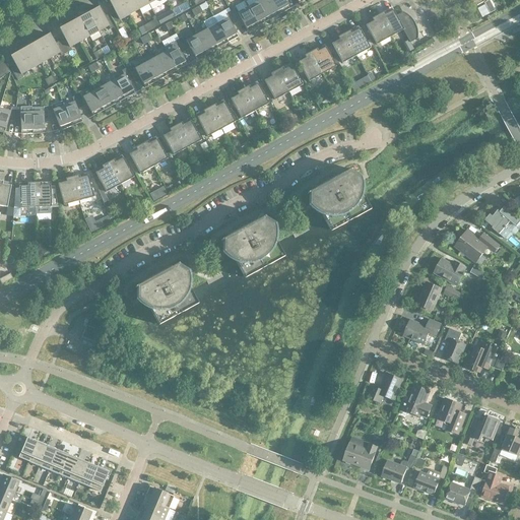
[(129,14),(120,0),(110,0),(109,1),(114,11),(109,14),(115,26),(121,22),(119,19),(129,14)]
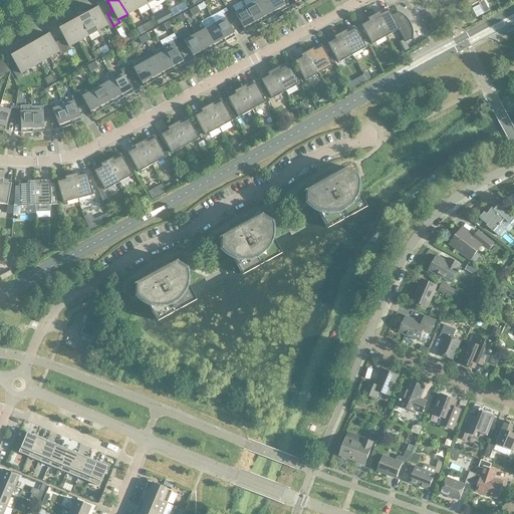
[(137,9),(132,0),(118,0),(127,14),(137,9)]
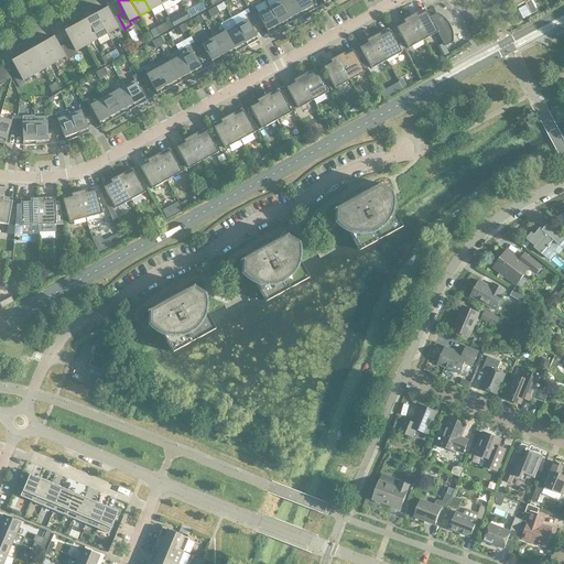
[(161,4),(158,0),(144,0),(150,10),(161,4)]
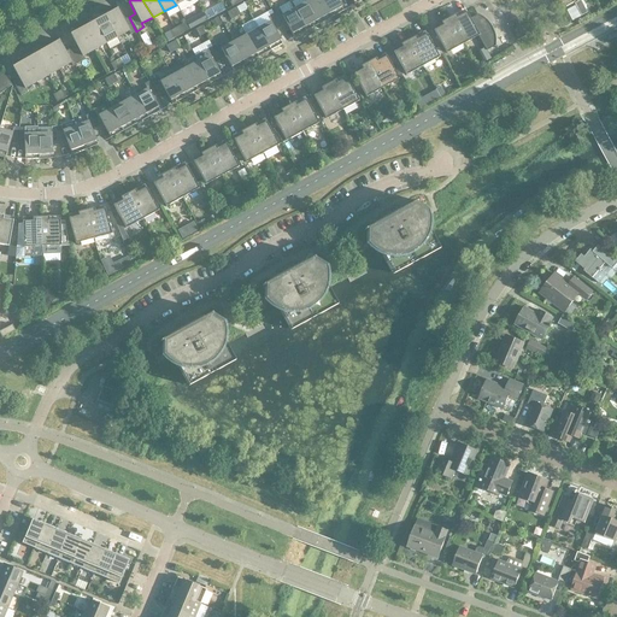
[(330,17),(321,0),(309,0),(306,1),(316,21),(319,19),(322,23),(330,17)]
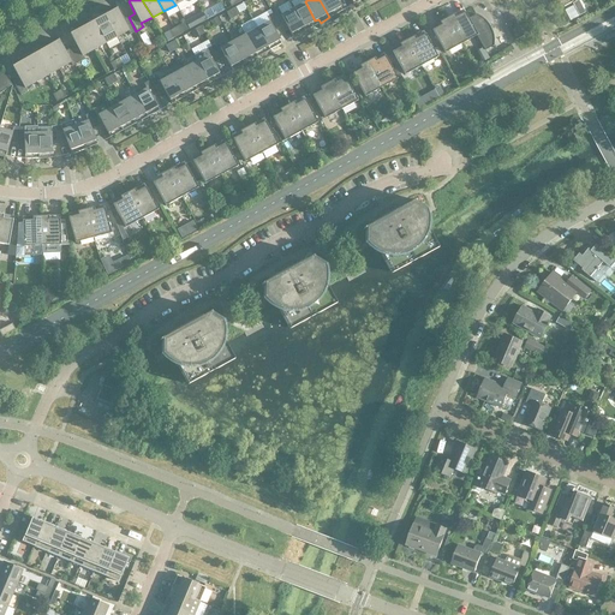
[(320,0),(329,17),(341,11),(335,0),(320,0)]
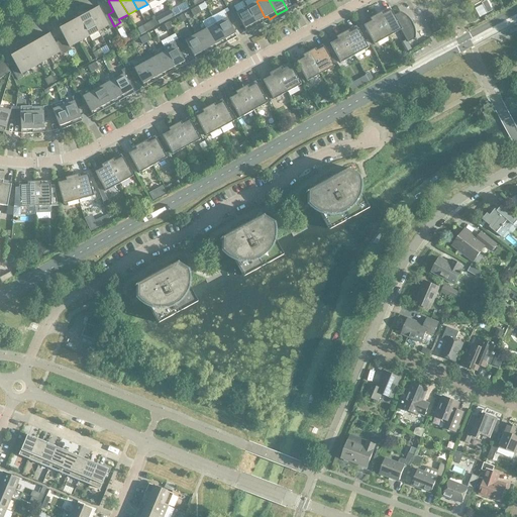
[(265,17),(256,1),(245,7),(255,26),(264,22),(263,18),(265,17)]
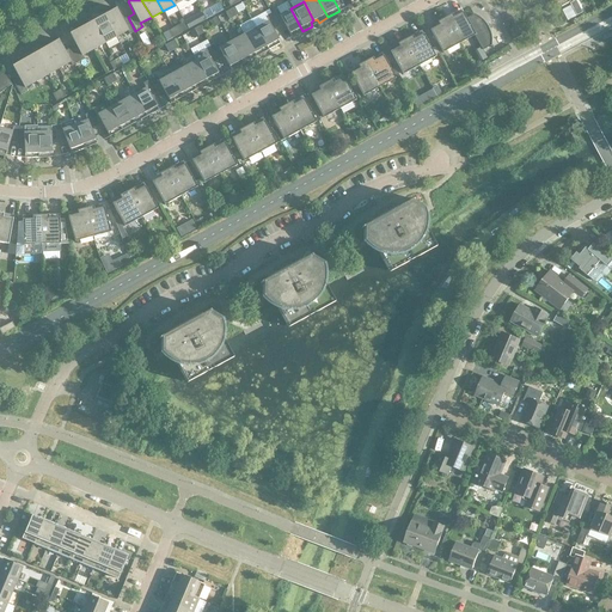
[(569,7),(561,12),(567,23),(575,18),(569,7)]
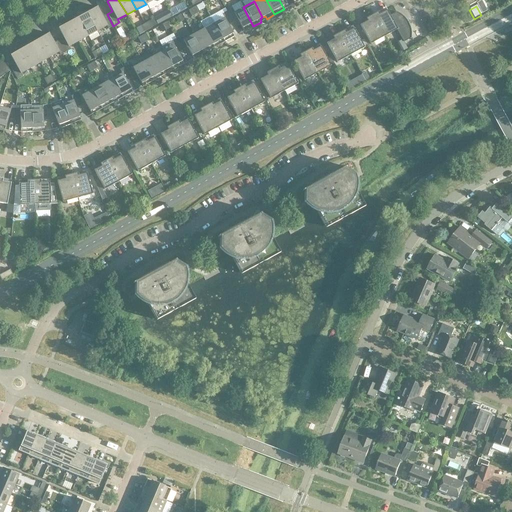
[(96,7),(86,12),(97,31),(106,26),(108,29),(111,27),(105,15),(102,16),(96,7)]
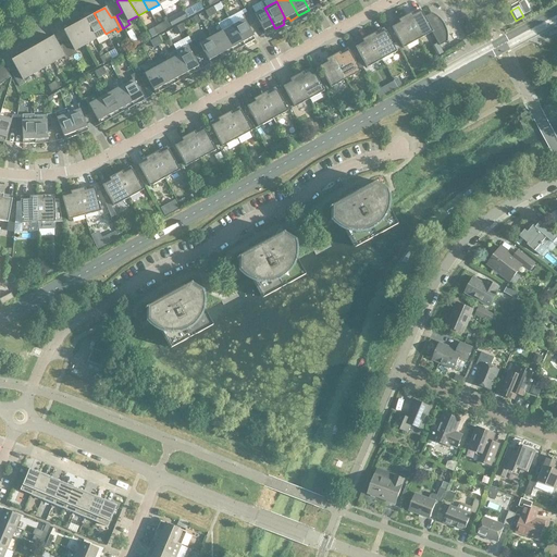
[(275,28),(264,8),(255,13),(251,9),(246,12),(252,24),(258,22),(264,34),(275,28)]
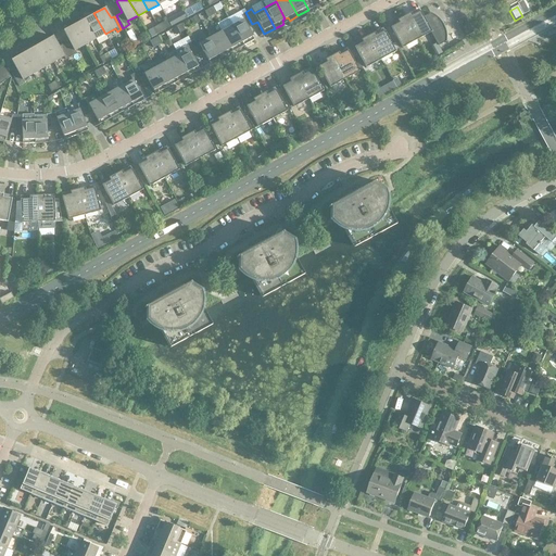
[(409,13),(403,16),(416,40),(430,32),(431,32),(422,17),(419,11),(412,15),(409,13)]
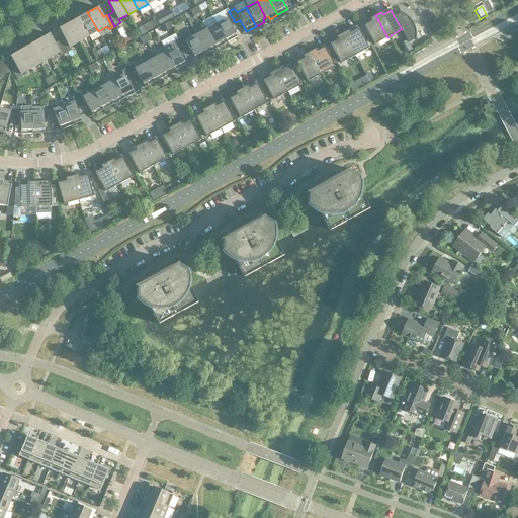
[(174,17),(170,11),(156,19),(159,25),(174,17)]
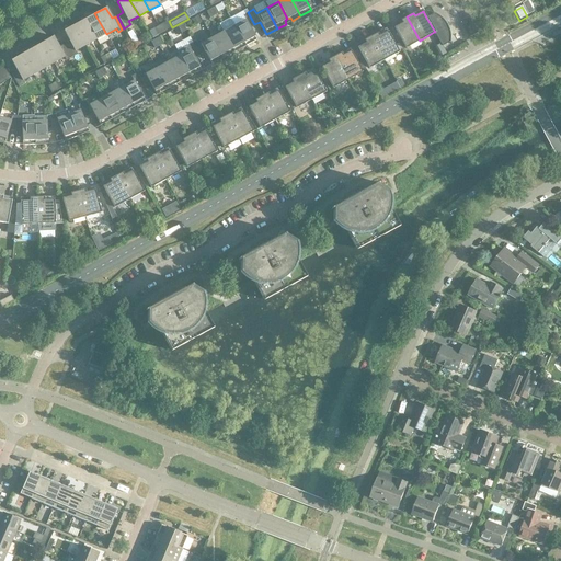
[(254,24),(248,12),(242,15),(244,20),(235,25),(245,46),(256,41),(250,27),(254,24)]
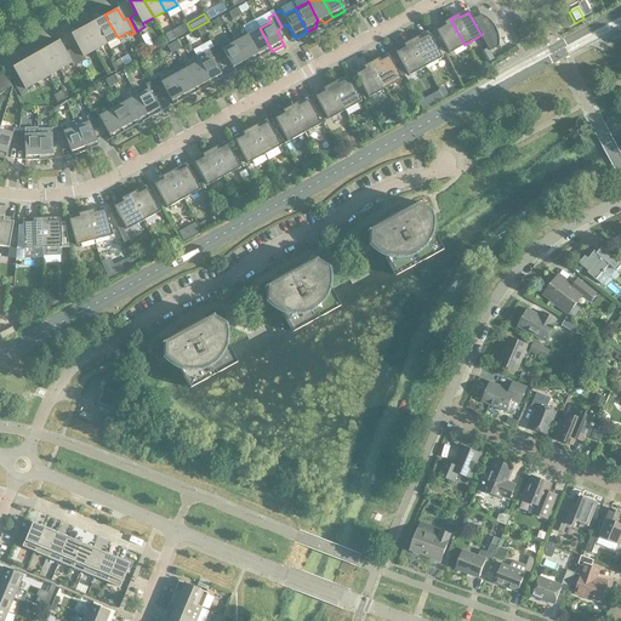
[(118,38),(104,15),(93,21),(106,44),(118,38)]
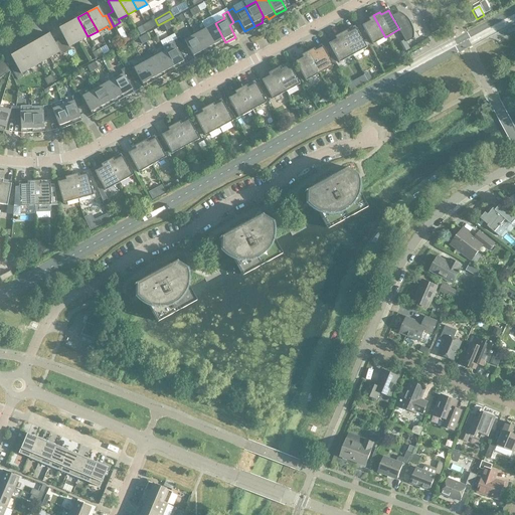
[(404,16),(397,12),(391,16),(399,29),(398,29),(405,42),(412,39),(413,32),(411,26),(410,27),(408,23),(409,22),(404,16)]
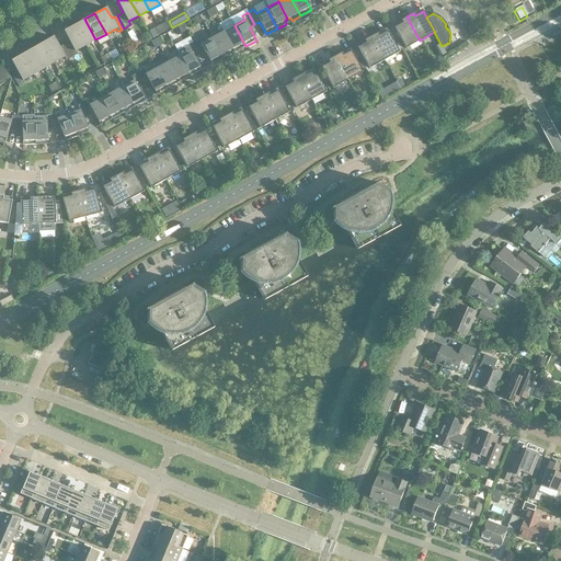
[(198,15),(193,19),(196,25),(202,22),(198,15)]
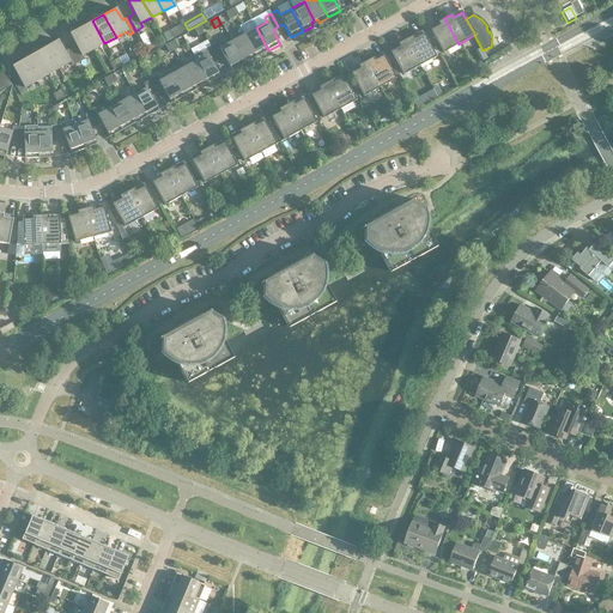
[(459,44),(444,18),(437,22),(439,25),(430,30),(443,53),(459,44)]
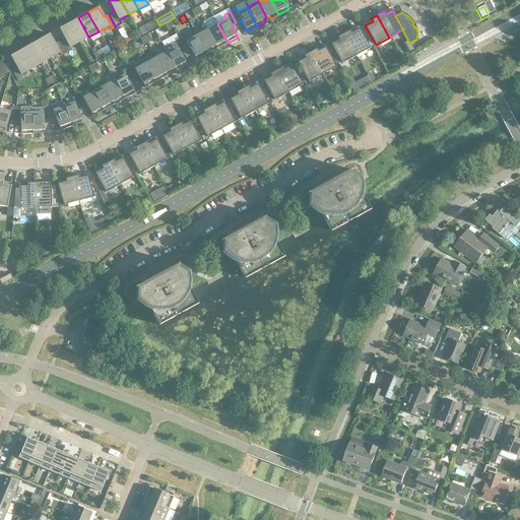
[(88,37),(78,17),(68,23),(79,42),(88,37)]
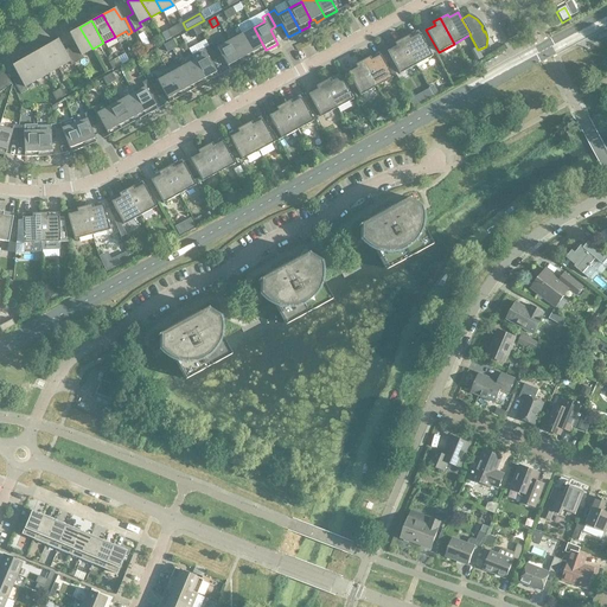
[(510,21),(503,26),(510,39),(518,34),(510,21)]
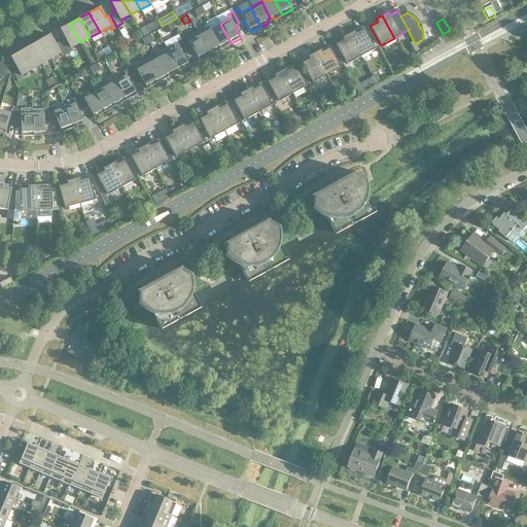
[(80,42),(69,24),(60,29),(65,39),(60,41),(67,54),(72,50),(70,47),(80,42)]
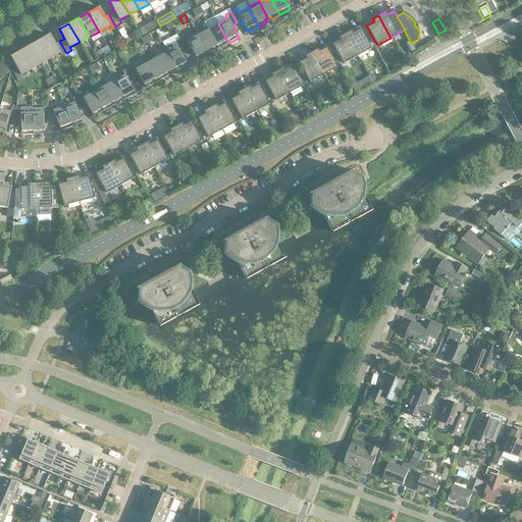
[(168,23),(163,27),(166,32),(171,29),(168,23)]
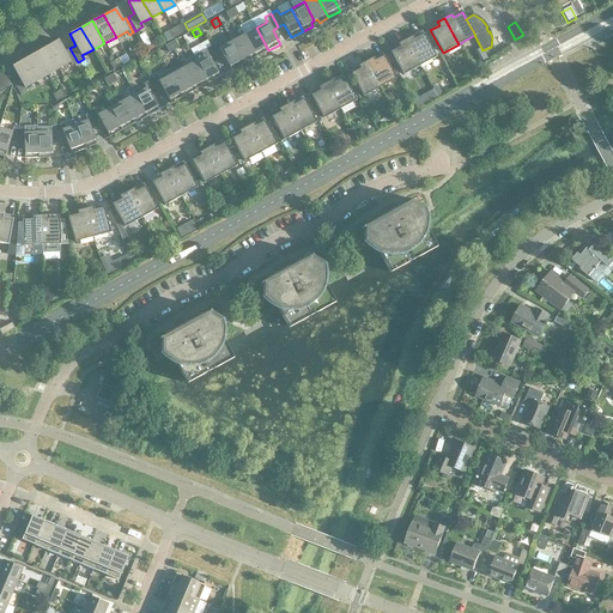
[(268,50),(256,28),(243,35),(254,54),(256,52),(259,55),(268,50)]
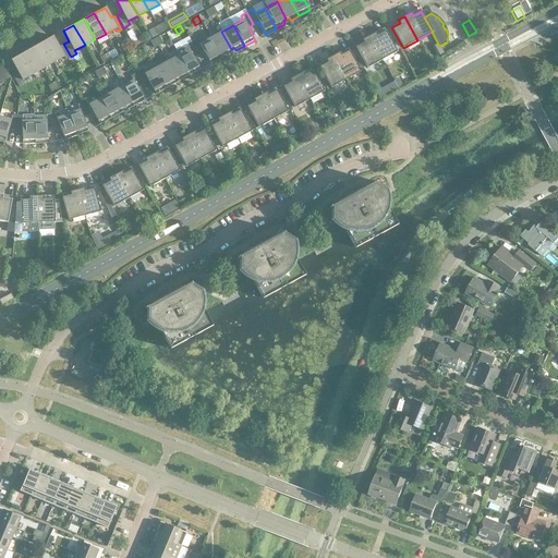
[(375,33),(368,36),(381,60),(397,51),(385,31),(377,35),(375,33)]
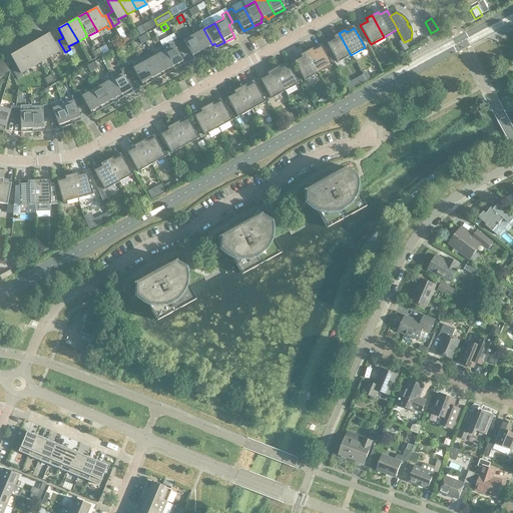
[(212,45),(203,29),(193,35),(203,53),(211,49),(209,46),(212,45)]
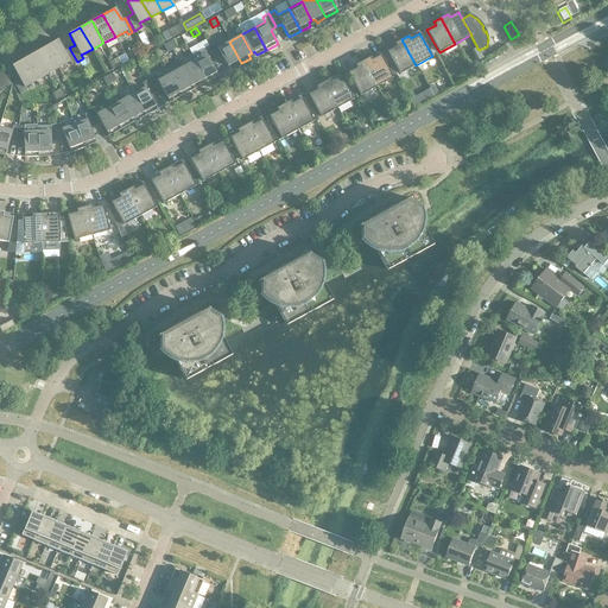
[(57,39),(45,46),(57,68),(69,62),(70,65),(77,62),(69,48),(63,51),(57,39)]
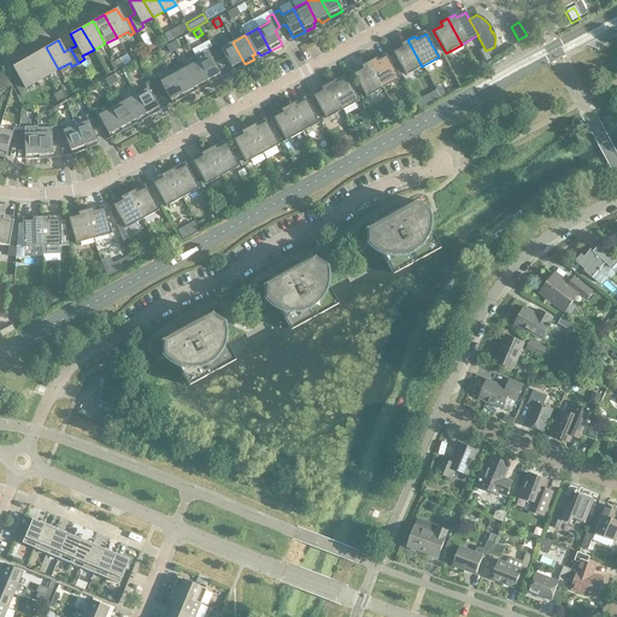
[(422,66),(407,40),(400,43),(401,47),(393,52),(405,75),(422,66)]
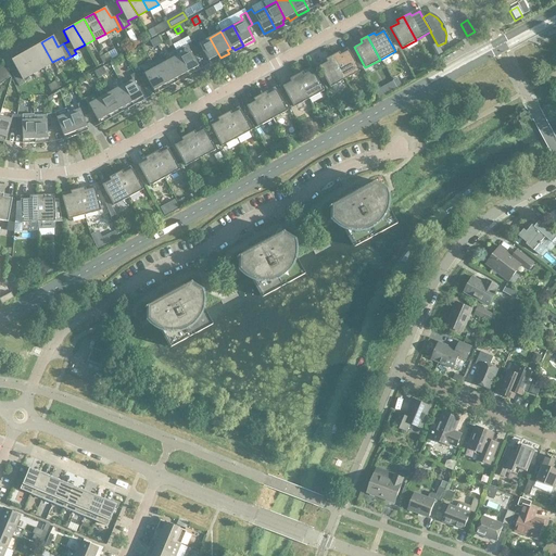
[(131,42),(134,47),(142,42),(139,37),(131,42)]
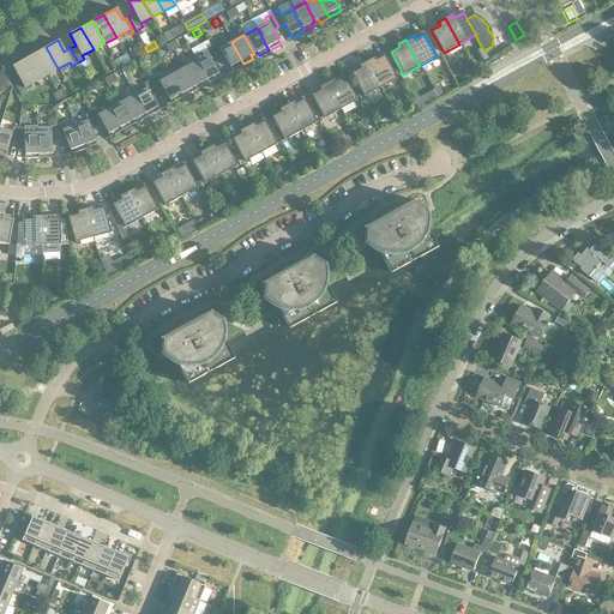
[(244,64),(232,42),(220,48),(217,43),(211,47),(218,60),(224,56),(232,71),(244,64)]
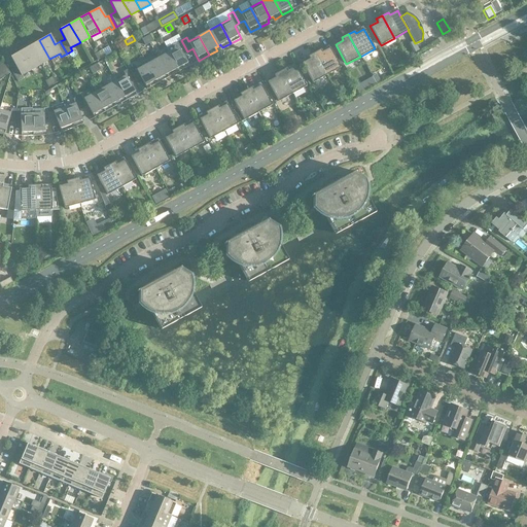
[(49,59),(39,40),(30,45),(40,65),(49,59)]
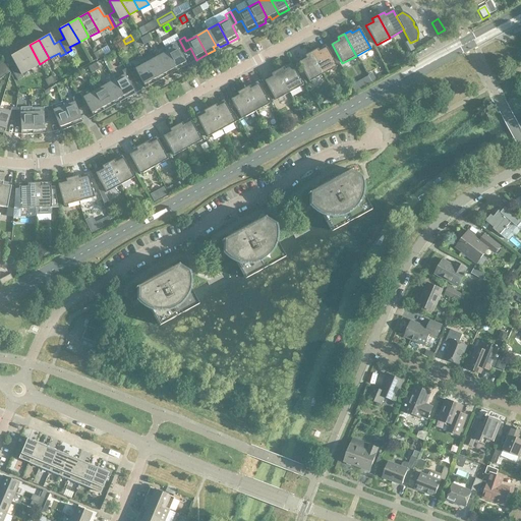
[(185,51),(179,40),(164,48),(166,52),(176,71),(186,65),(180,54),(185,51)]
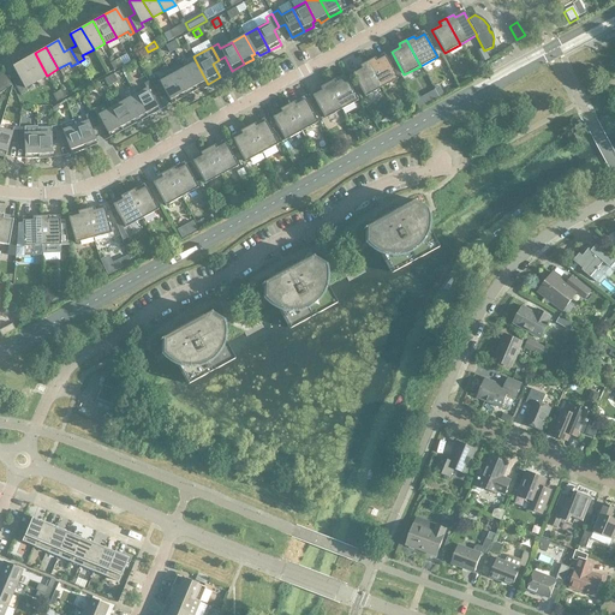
[(47,76),(35,53),(23,60),(36,82),(47,76)]
